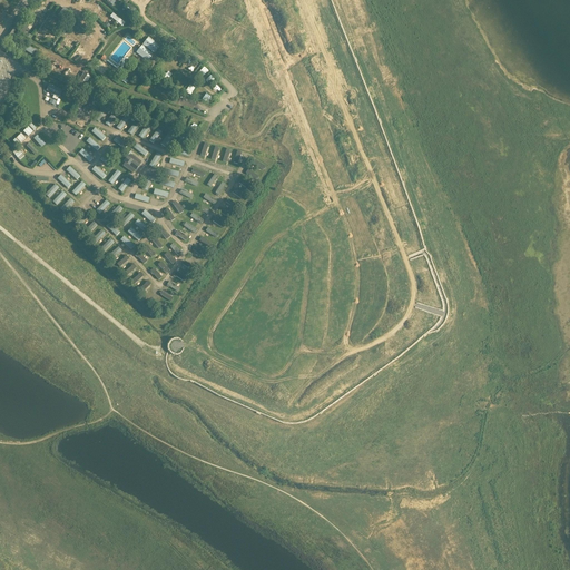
[(97,16),(104,8),(99,3),(91,11),(97,16)]
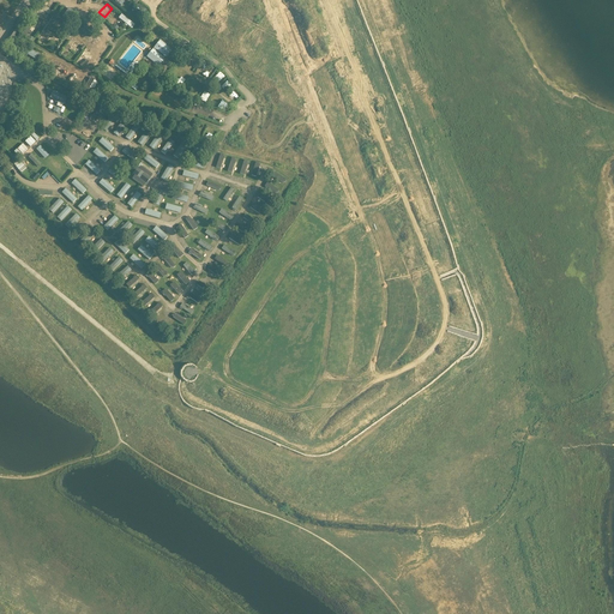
[(46,7),(38,22),(43,25),(52,11),(46,7)]
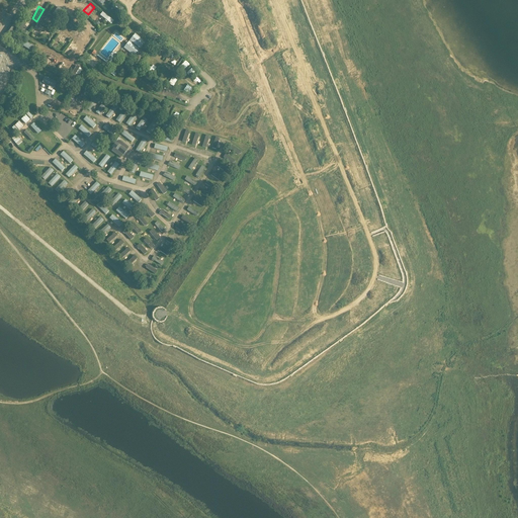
[(100,15),(111,24),(114,20),(102,11),(100,15)]
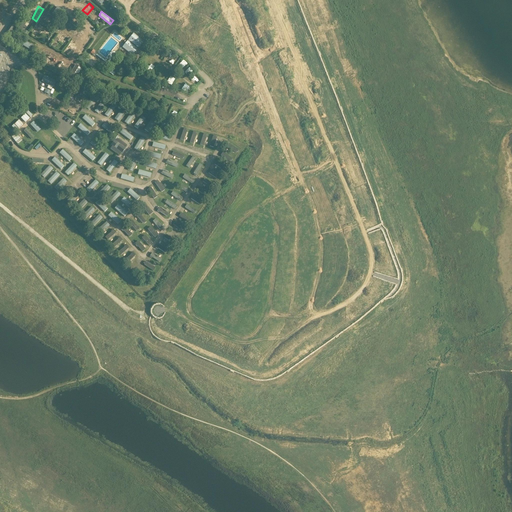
[(70,21),(67,25),(75,31),(78,28),(70,21)]
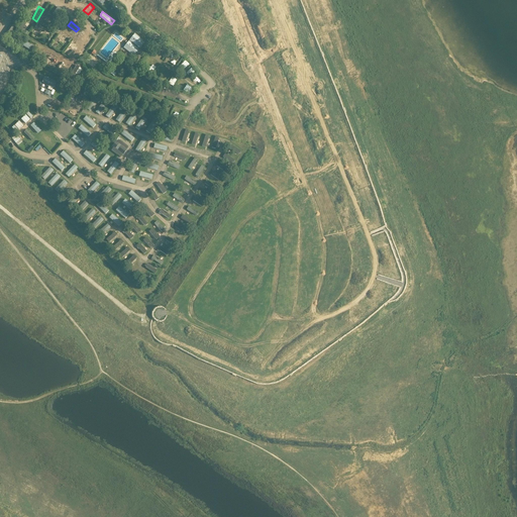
[(45,37),(49,30),(39,24),(32,35),(35,37),(39,32),(45,37)]
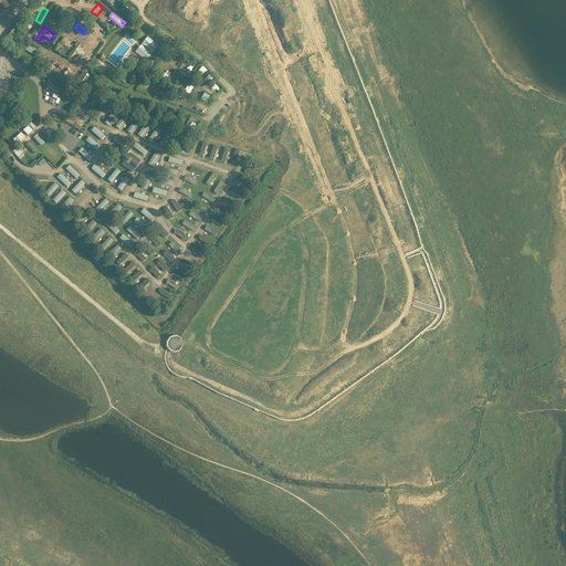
[(73,44),(75,46),(77,43),(66,34),(64,38),(69,41),(66,44),(71,49),(73,44)]
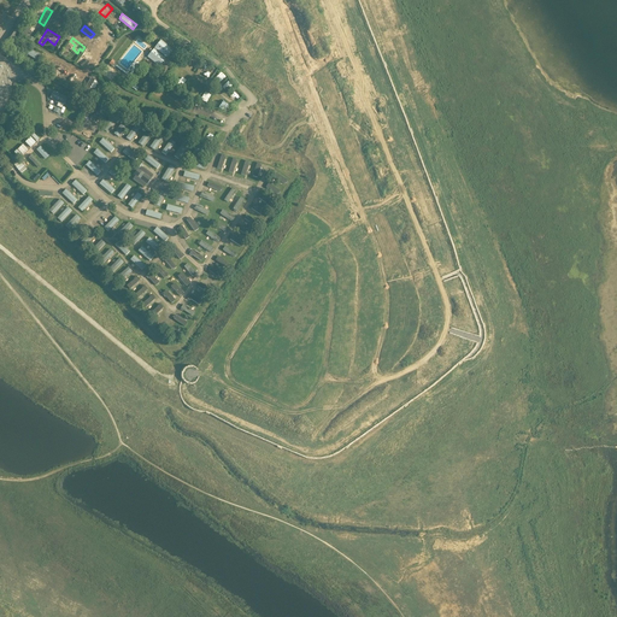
[(151,53),(147,57),(159,66),(174,50),(162,40),(151,53)]
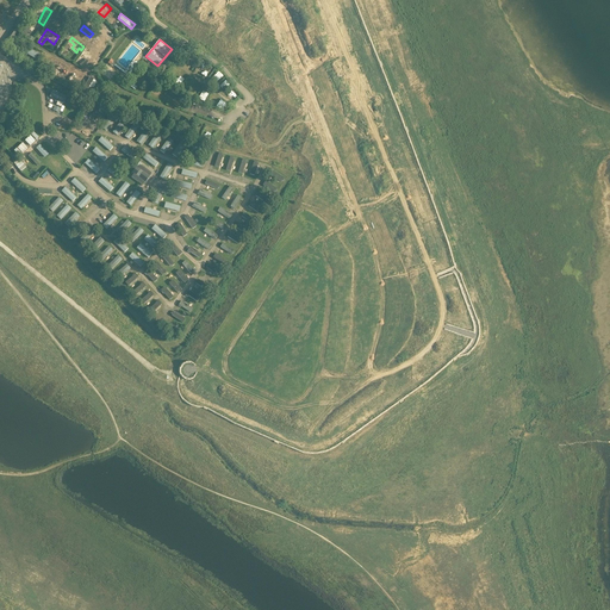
[(95,42),(92,45),(104,55),(107,51),(95,42)]
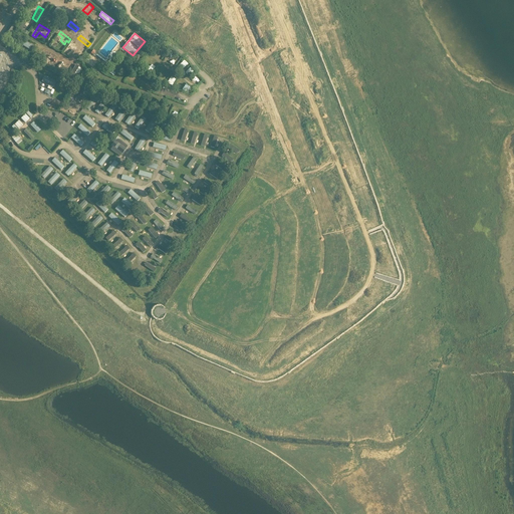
[(77,54),(80,56),(85,49),(73,39),(70,43),(79,51),(77,54)]
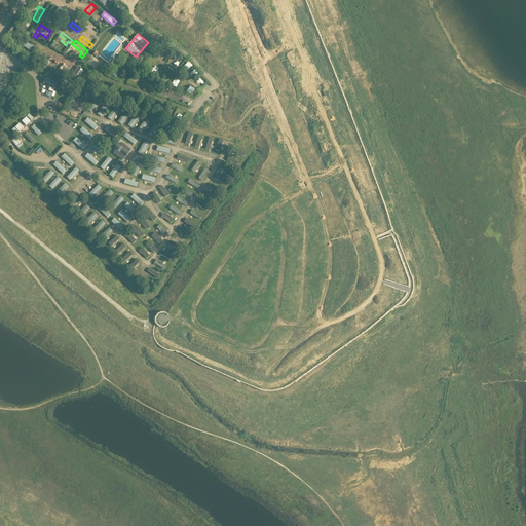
[(34,47),(25,42),(23,46),(31,51),(34,47)]
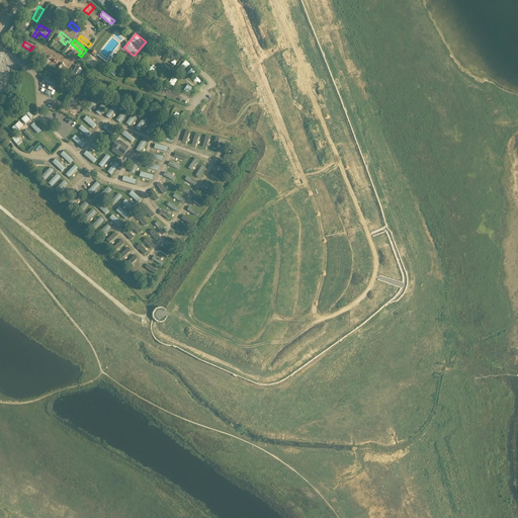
[(48,89),(53,91),(57,81),(45,77),(42,83),(50,85),(48,89)]
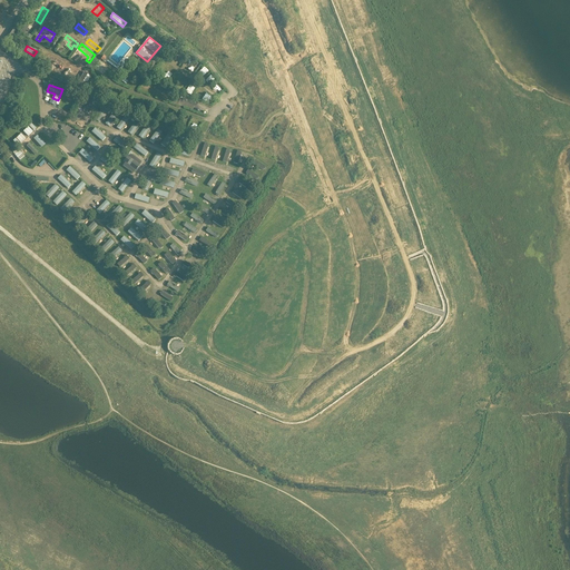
[(95,118),(98,121),(107,110),(102,107),(95,118)]
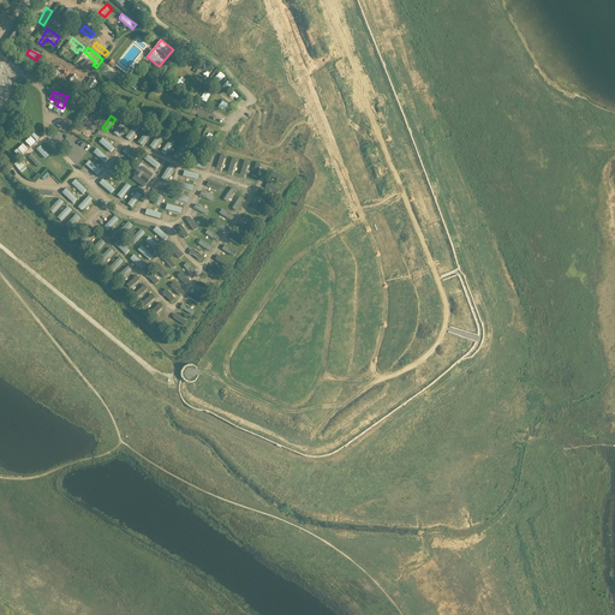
[(113,133),(118,136),(127,124),(123,120),(113,133)]
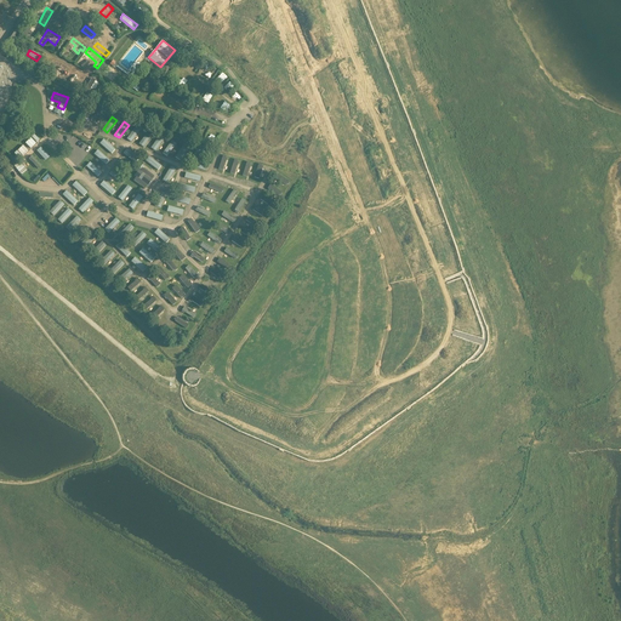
[(126,138),(131,142),(140,130),(136,126),(126,138)]
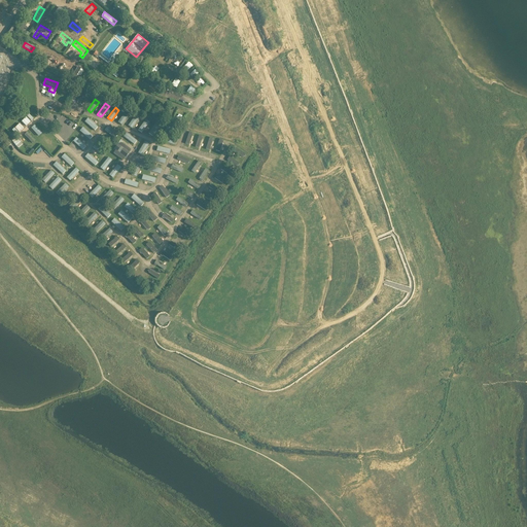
[(117,121),(121,125),(130,114),(126,111),(117,121)]
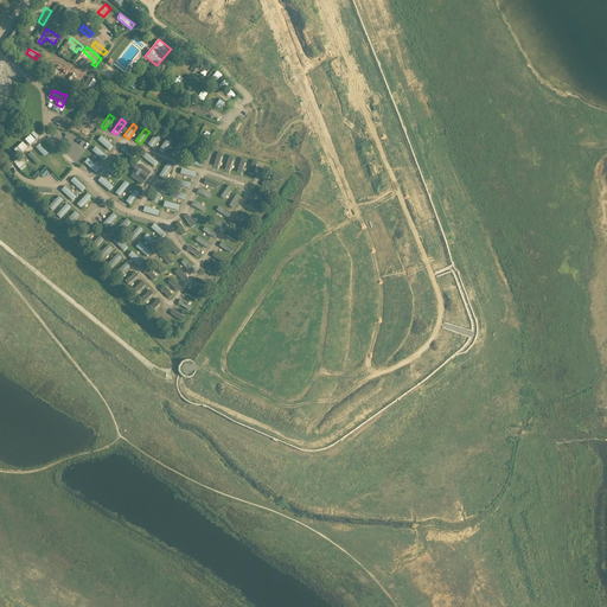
[(147,144),(152,147),(161,135),(157,132),(147,144)]
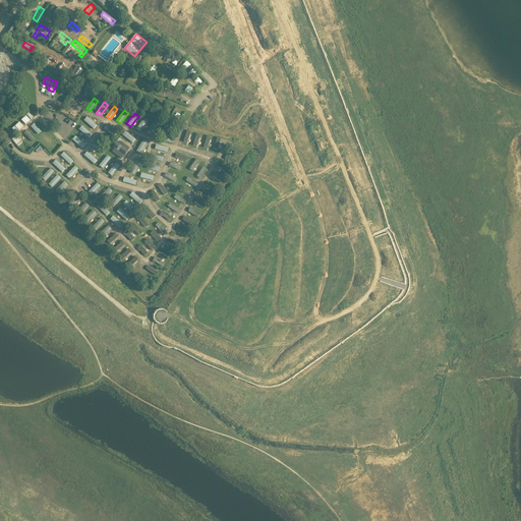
[(93,128),(97,125),(87,116),(83,120),(93,128)]
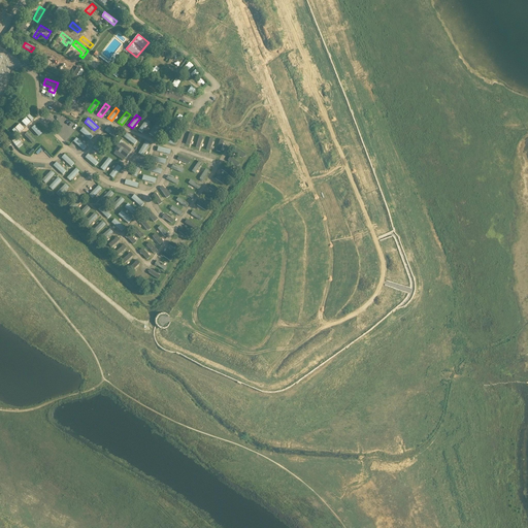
[(138,130),(141,133),(150,122),(145,120),(138,130)]
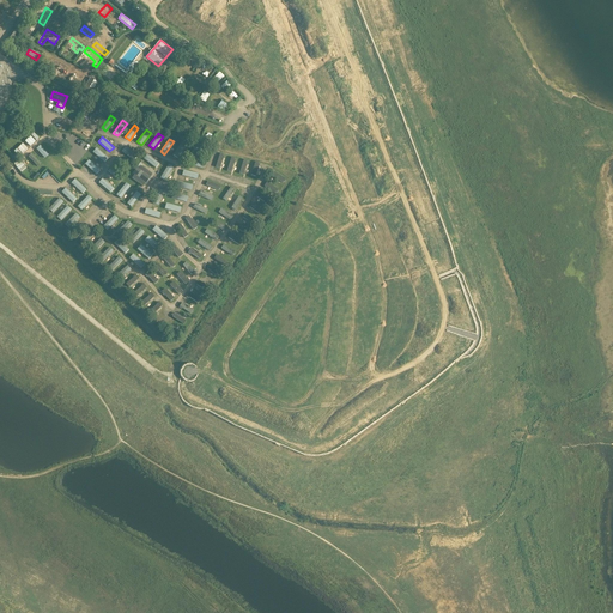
[(173,155),(177,158),(186,146),(182,143),(173,155)]
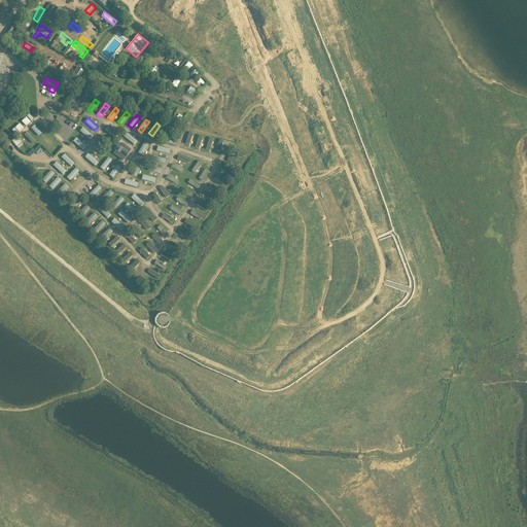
[(114,138),(117,135),(107,126),(104,130),(114,138)]
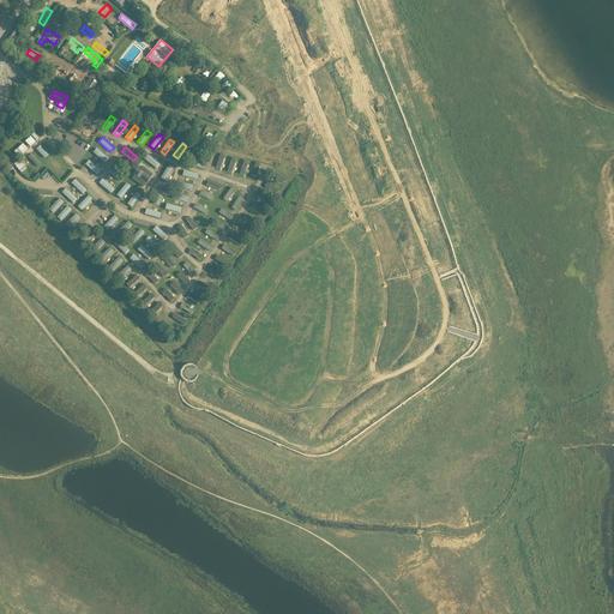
[(104,162),(108,158),(96,148),(92,152),(104,162)]
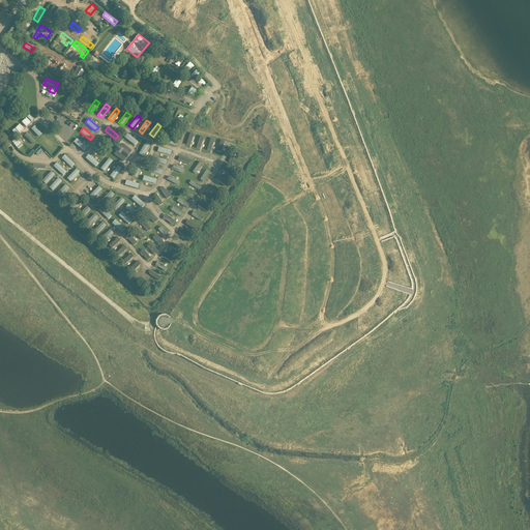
[(135,145),(138,142),(126,134),(123,137),(135,145)]
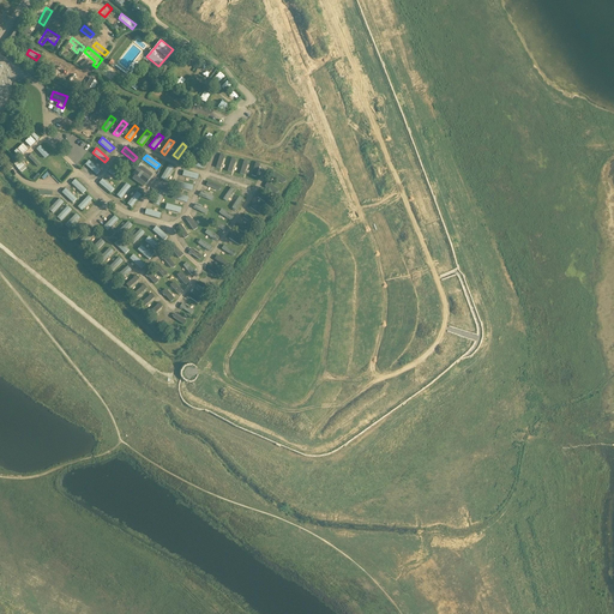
[(126,170),(130,167),(118,156),(114,161),(126,170)]
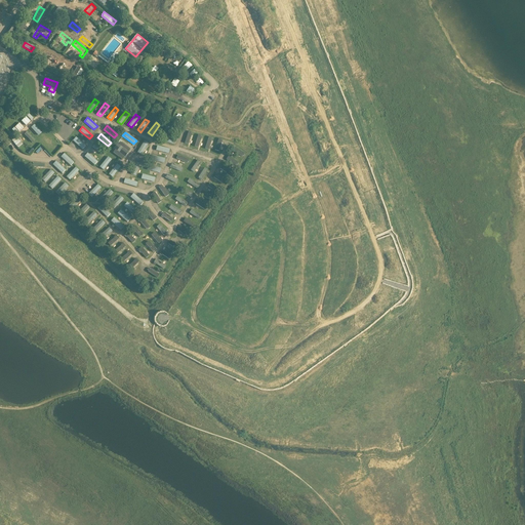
[(82,149),(85,146),(76,136),(72,140),(82,149)]
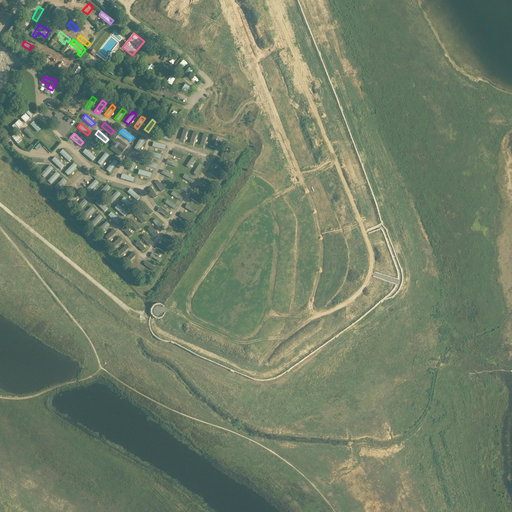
[(134,148),(138,151),(144,139),(140,137),(134,148)]
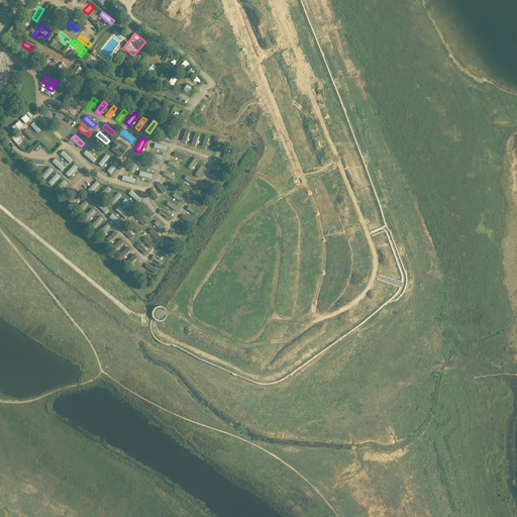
[(129,147),(119,139),(116,142),(115,141),(112,145),(113,147),(111,150),(121,158),(123,154),(127,150),(126,150),(129,147)]
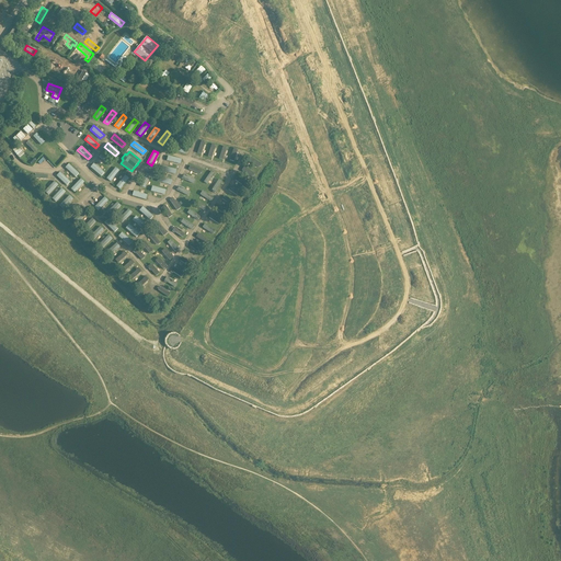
[(109,165),(112,162),(102,152),(99,157),(109,165)]
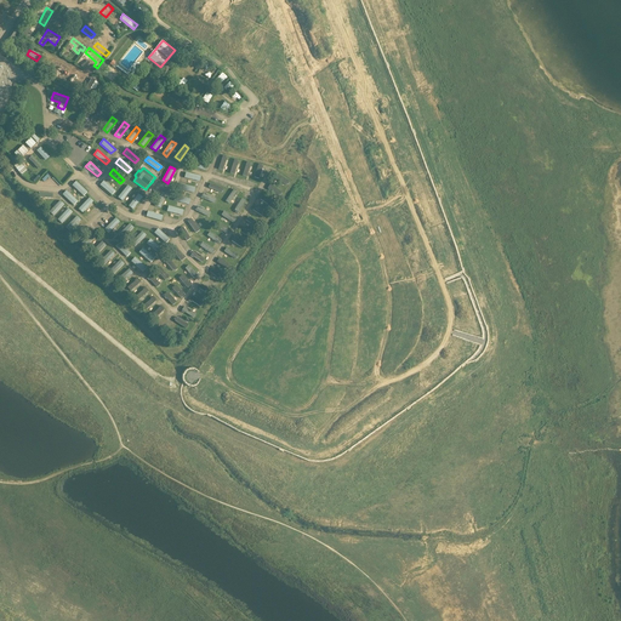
[(290,182),(278,174),(275,177),(286,184),(288,183),(289,184),(290,182)]
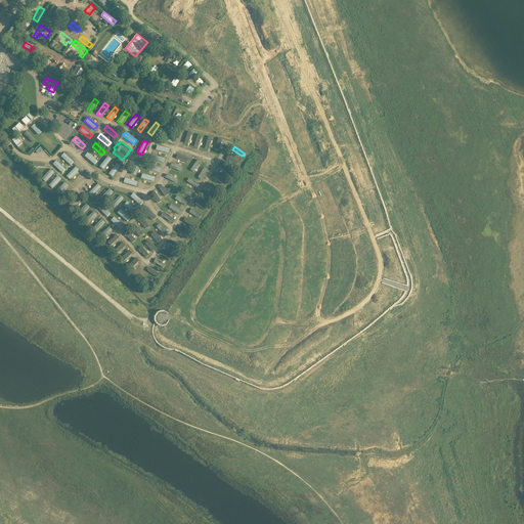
[(63,153),(60,157),(70,166),(74,162),(63,153)]
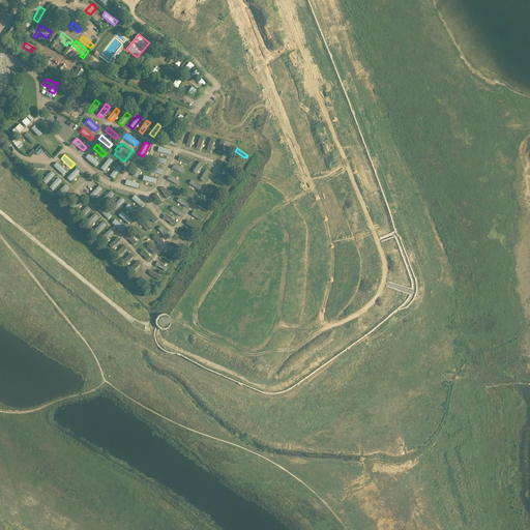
[(95,167),(98,163),(88,154),(85,157),(95,167)]
